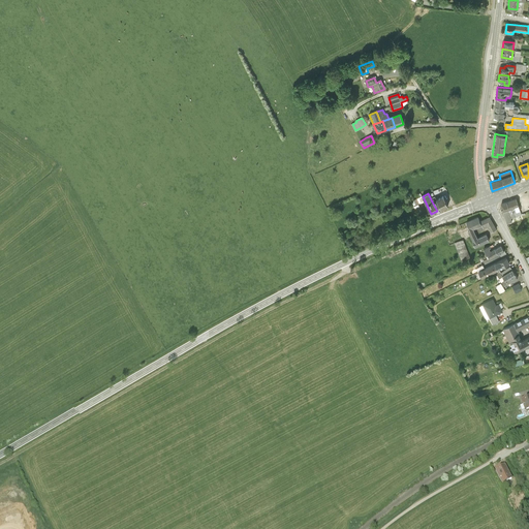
[(416,205),(425,200),(423,196),(419,197),(414,199),(416,205)]
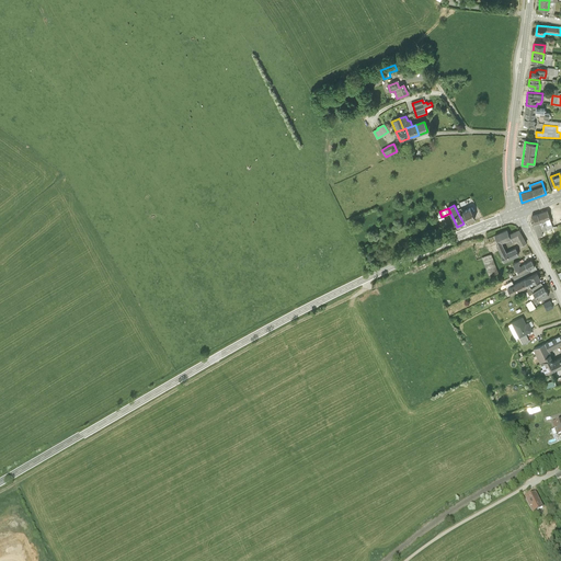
[(470,208),(464,212),(466,216),(469,221),(474,218),(470,208)]
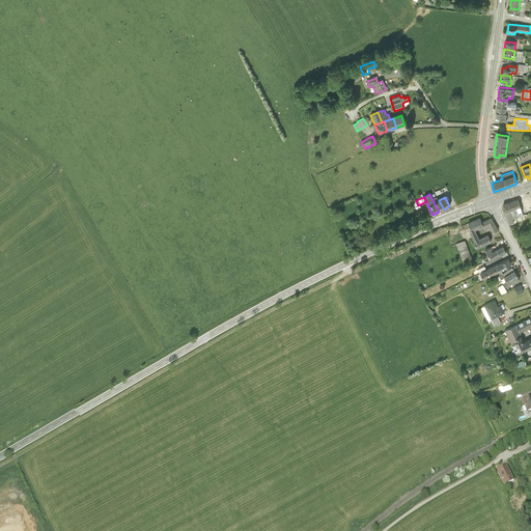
[(518,199),(502,204),(508,224),(513,222),(512,218),(516,217),(515,213),(522,211),(518,199)]
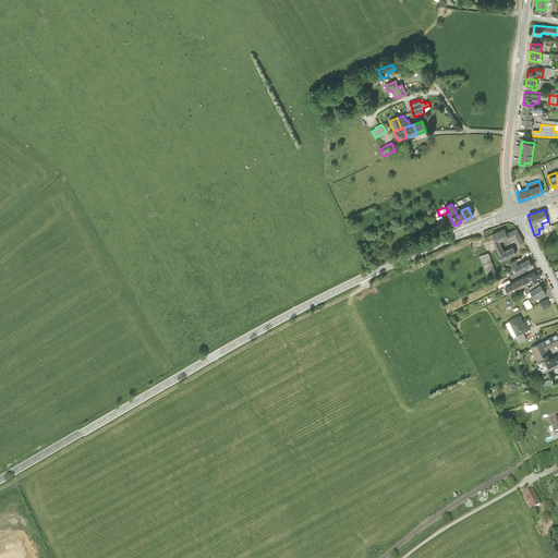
[(461,222),(466,220),(463,215),(461,210),(456,213),(461,222)]
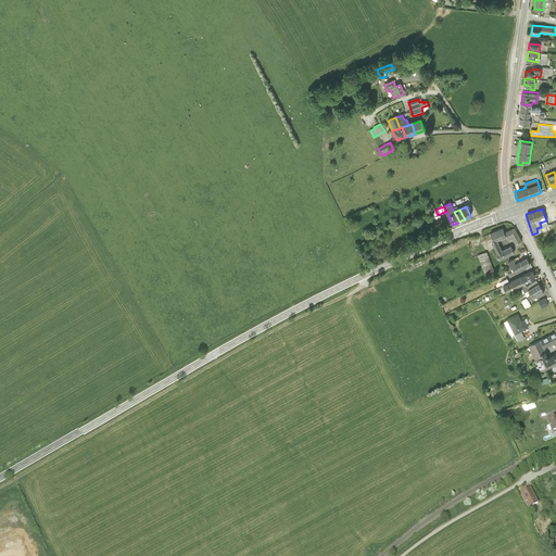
[(515,227),(505,232),(506,237),(508,239),(513,237),(516,243),(521,241),(515,227)]
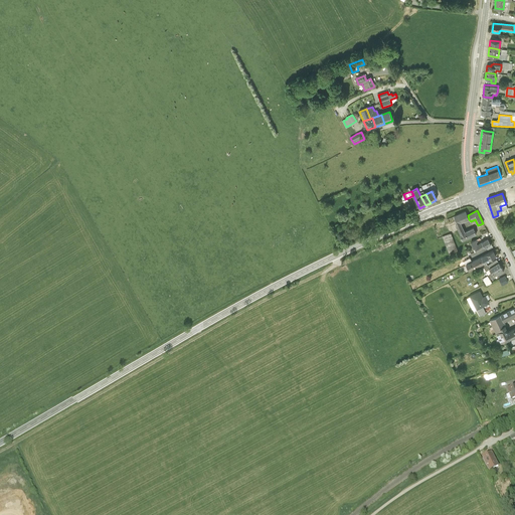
[(456,224),(459,231),(464,228),(460,222),(469,219),(468,215),(466,211),(454,216),(458,223),(456,224)]
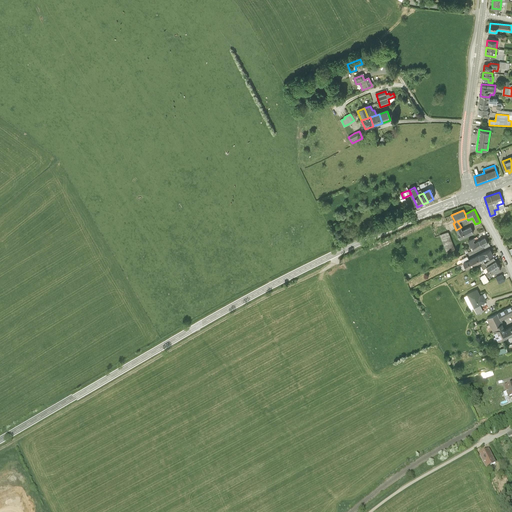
[(462,230),(461,227),(456,230),(458,232),(457,232),(460,238),(473,232),(470,227),(462,230)]
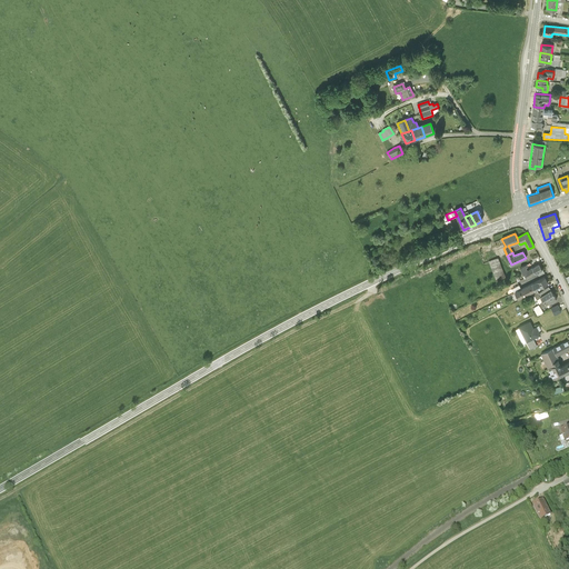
[(506,276),(498,258),(489,261),(497,280),(506,276)]
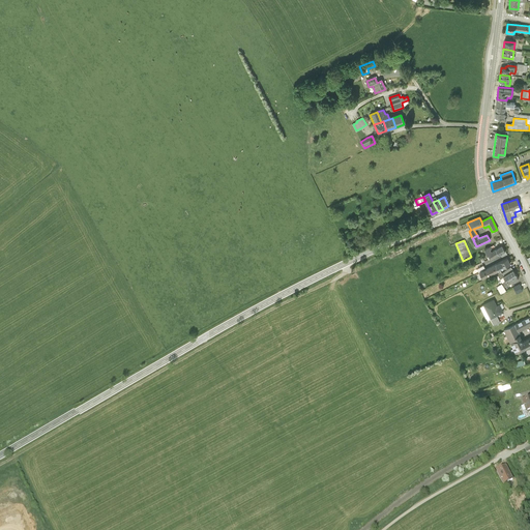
[(488,255),(490,259),(500,254),(505,251),(502,245),(492,252),(490,249),(492,248),(491,246),(484,248),(487,255),(488,255)]
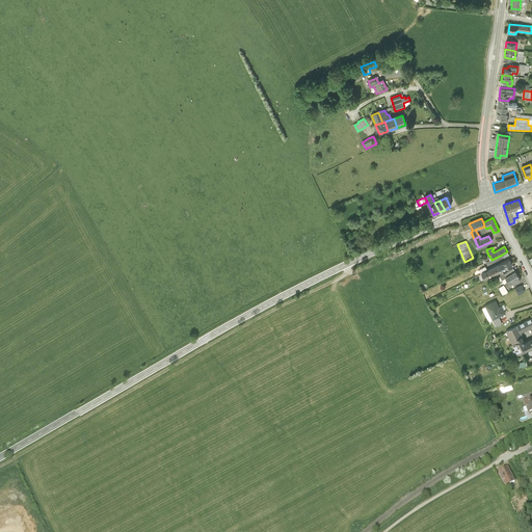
[(509,259),(498,265),(501,271),(512,264),(509,259)]
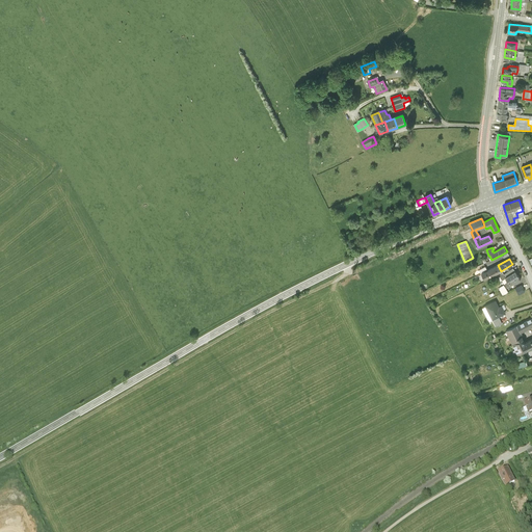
[(501,271),(498,265),(487,270),(481,273),(482,273),(484,278),(485,281),(501,271)]
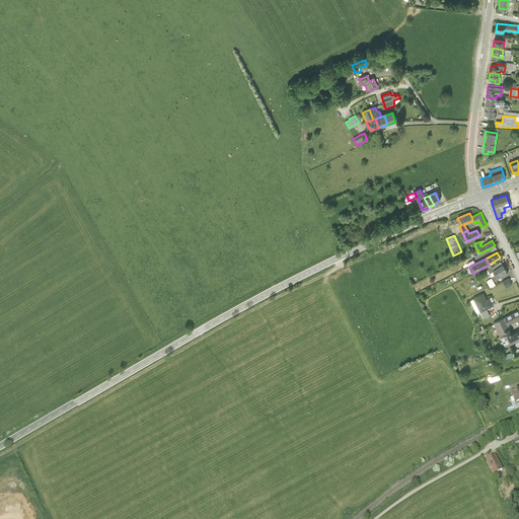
[(490,273),(493,271),(502,265),(501,262),(491,268),(488,270),(490,273)]
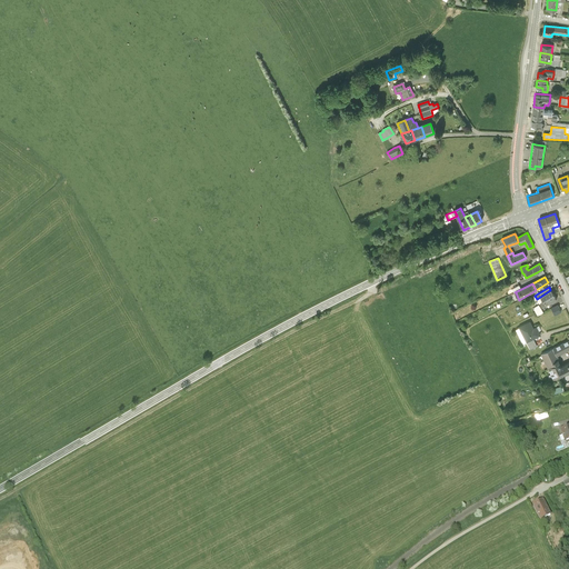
[(557,299),(550,290),(540,297),(545,302),(546,305),(550,301),(550,302),(557,299)]
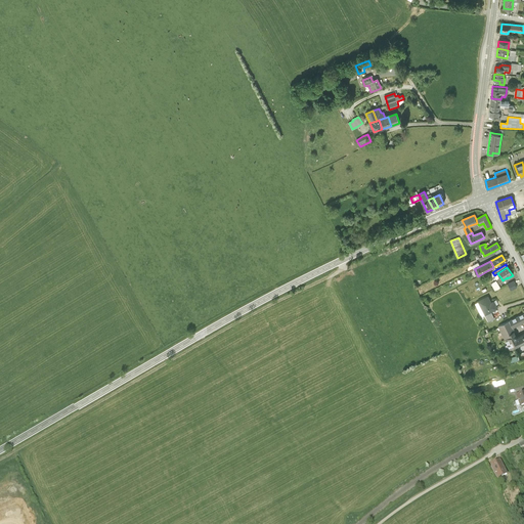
[(500,287),(496,280),(492,284),(492,285),(492,286),(494,289),(495,291),(500,287)]
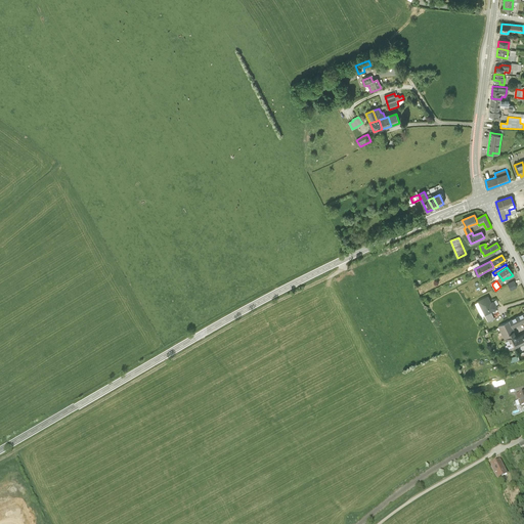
[(514,280),(508,284),(511,290),(517,288),(514,280)]
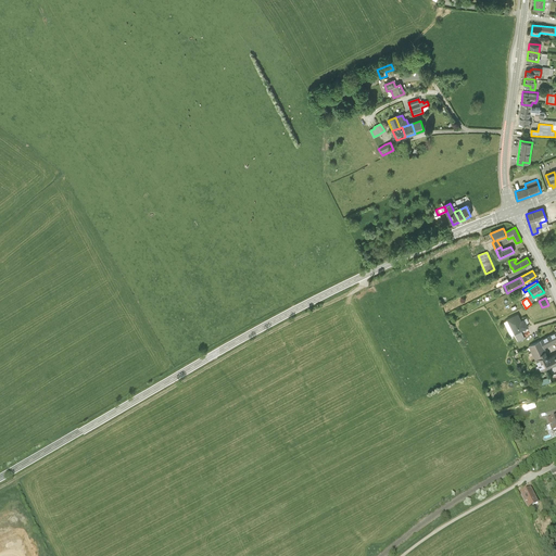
[(518,314),(508,319),(516,333),(520,330),(528,327),(525,319),(521,320),(518,314)]
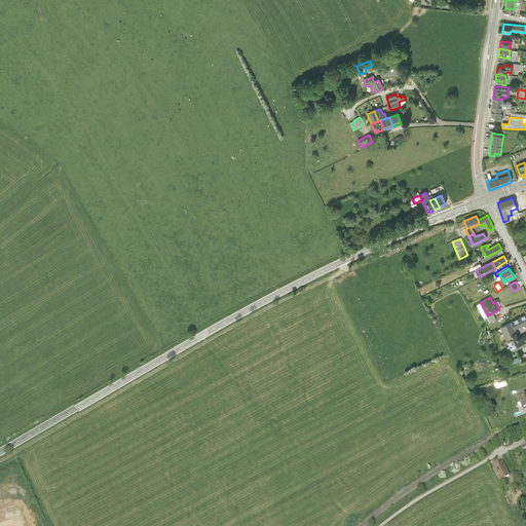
[(496,320),(492,312),(488,315),(486,315),(490,323),(496,320)]
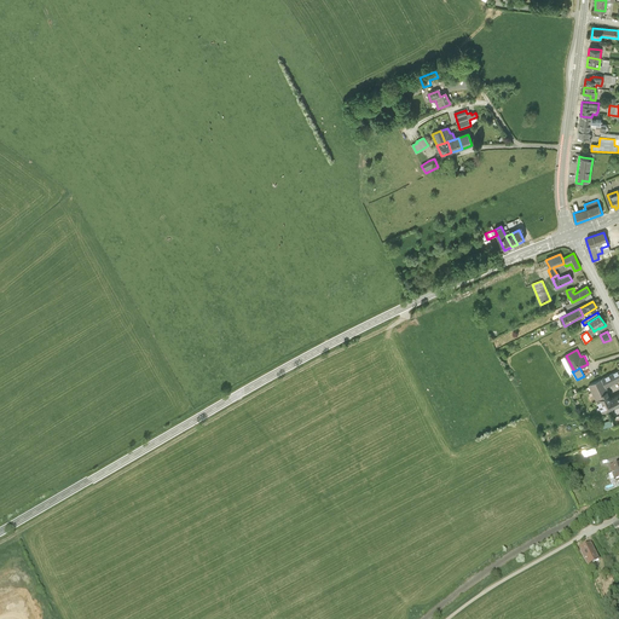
[(618,370),(602,379),(606,387),(618,380),(618,370)]
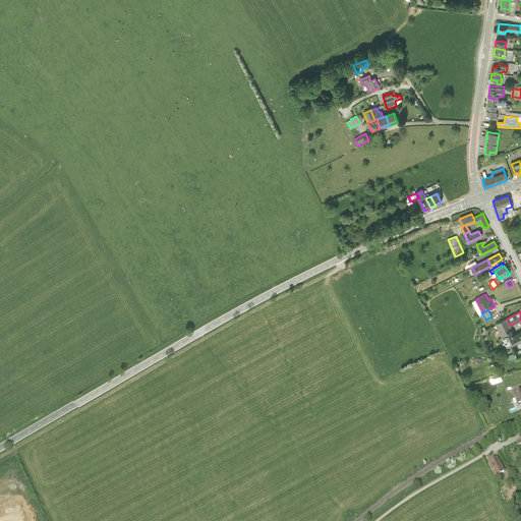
[(502,321),(496,325),(497,326),(502,337),(511,333),(510,328),(510,326),(507,319),(502,321)]
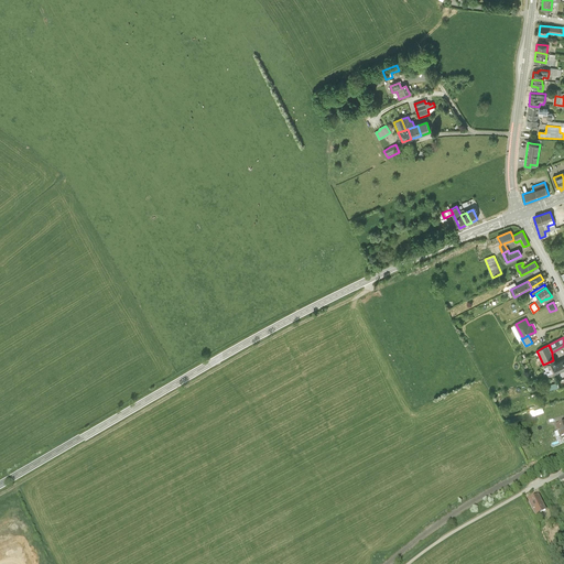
[(555,364),(553,360),(543,365),(549,376),(563,368),(560,361),(555,364)]
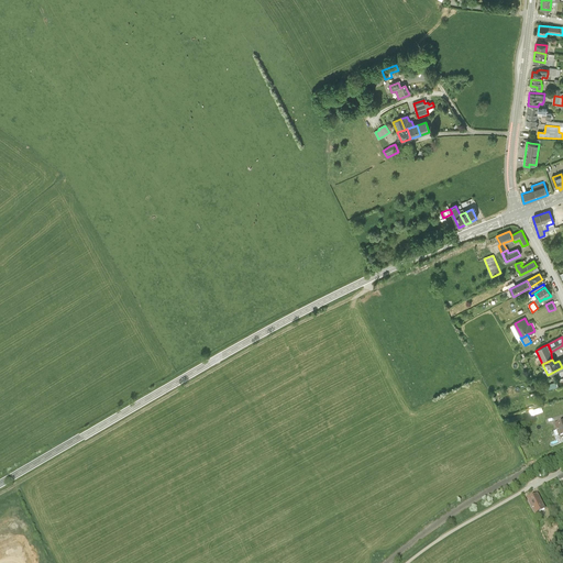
[(536,497),(528,501),(534,514),(538,512),(538,514),(545,510),(540,500),(539,501),(536,497)]
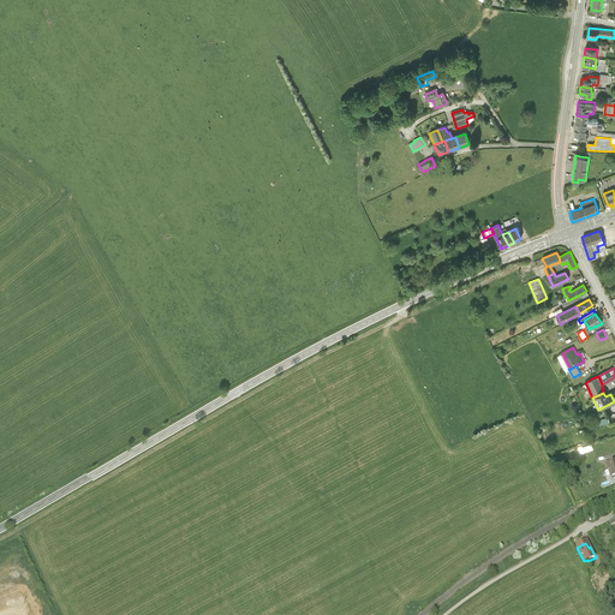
[(608,550),(604,553),(608,560),(611,559),(614,562),(614,561),(614,551),(610,554),(608,550)]
